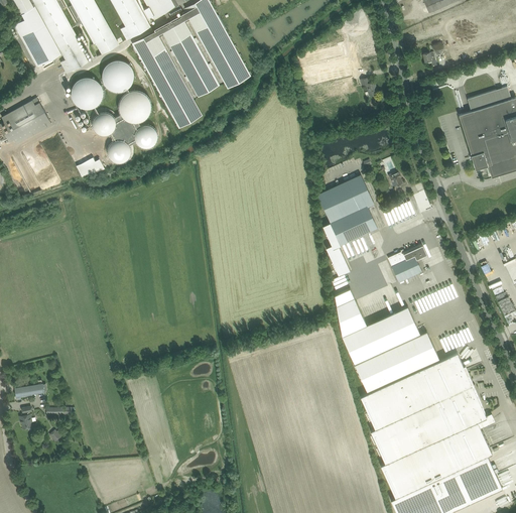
[(144,0),(149,8),(144,10),(150,22),(159,17),(164,15),(168,23),(155,31),(154,31),(155,32),(145,38),(133,45),(132,45),(179,130),(203,118),(160,41),(164,38),(199,99),(221,87),(186,26),(191,23),(229,92),(252,79),(217,14),(209,0),(203,0),(185,10),(184,10),(185,14),(171,22),(168,16),(180,9),(179,6),(180,6),(182,4),(189,0),(7,0),(11,8),(16,5),(22,16),(24,21),(25,21),(24,22),(15,27),(38,70),(42,67),(44,70),(47,69),(55,63),(53,60),(63,55),(67,61),(61,65),(68,75),(89,63),(77,42),(79,41),(62,11),(67,9),(61,0),(59,0),(56,1),(55,0),(68,0),(73,7),(68,10),(76,25),(78,28),(83,25),(94,46),(92,47),(98,58),(119,46),(93,0),(111,0),(127,28),(122,31),(128,41),(148,30),(151,28),(135,0),(144,0)]
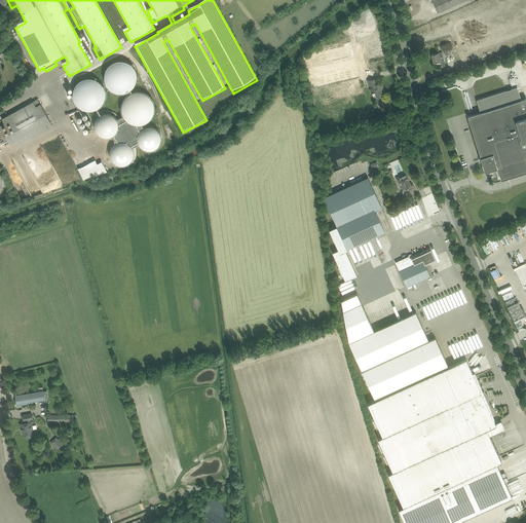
[(439,0),(431,3),(438,15),(473,0),(439,0)]
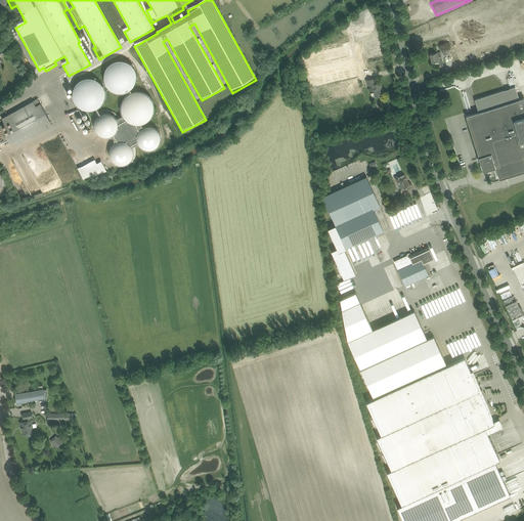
[(440,53),(431,56),(433,64),(437,63),(439,69),(443,68),(440,53)]
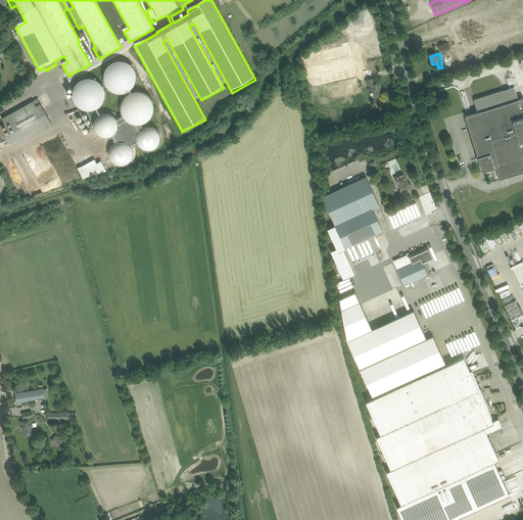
[(135,76),(132,68),(125,63),(117,63),(109,66),(104,73),(104,81),(107,88),(113,93),(122,94),(130,91),(134,84),(135,76)]
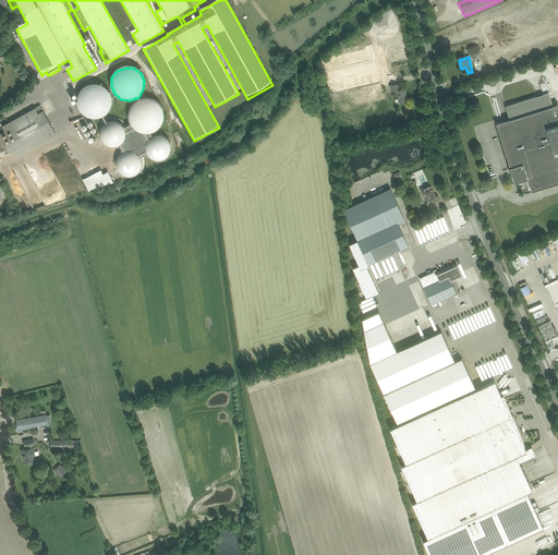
[(330,96),(383,86),(379,73),(328,82),(330,96)]
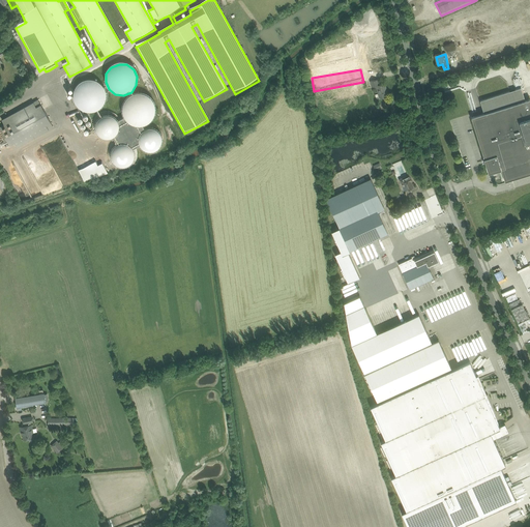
[(106,93),(102,86),(96,81),(88,80),(81,83),(76,90),(75,98),(78,106),(85,111),(93,111),(100,108),(106,101),(106,93)]
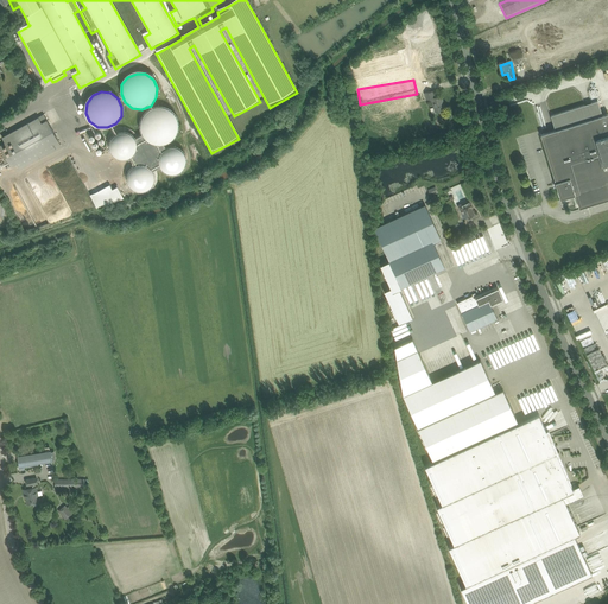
[(442,102),(441,99),(435,100),(434,94),(424,96),(426,103),(432,102),(435,115),(445,113),(443,106),(442,105),(443,105),(443,102),(442,102)]
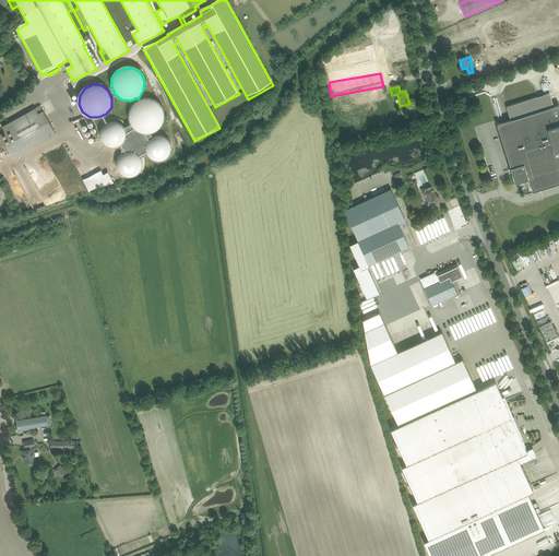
[(381,91),(372,92),(375,104),(384,102),(381,91)]
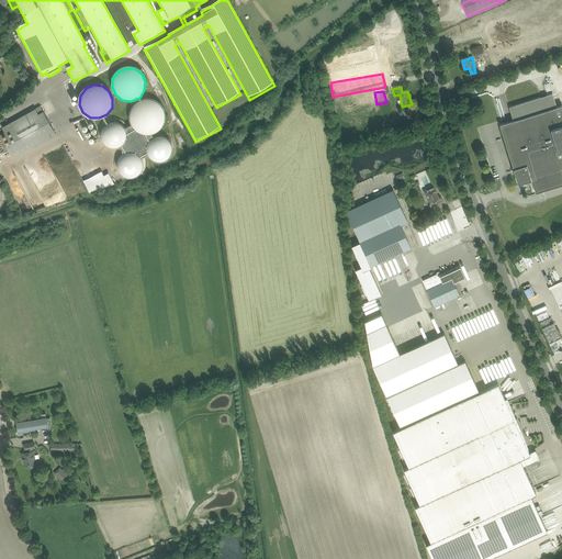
[(536,194),(561,186),(561,108),(558,110),(552,96),(547,98),(543,99),(540,100),(509,110),(513,123),(507,124),(499,127),(514,170),(513,170),(518,186),(531,182),(536,194)]
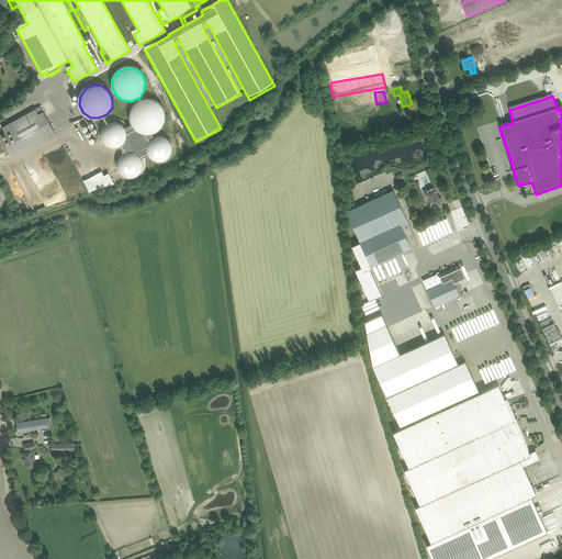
[(165,113),(160,105),(154,100),(145,99),(137,103),(132,110),(131,119),(134,126),(142,132),(150,133),(158,130),(164,122),(165,113)]
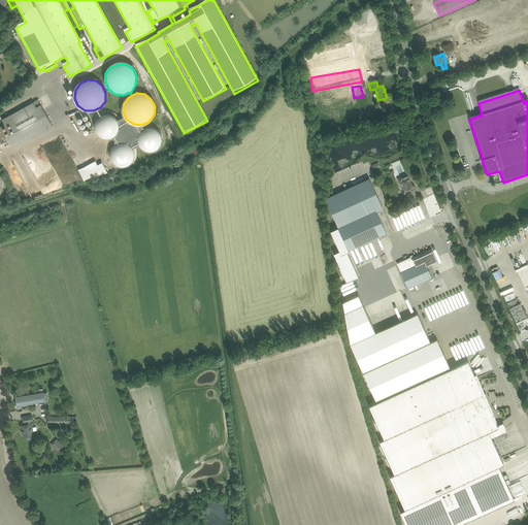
[(38,102),(2,122),(4,127),(0,129),(9,148),(14,144),(17,150),(53,129),(38,102)]
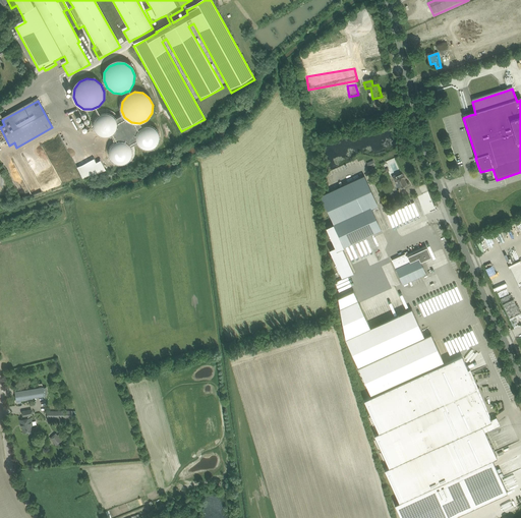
[(107,136),(112,134),(116,130),(117,124),(115,119),(112,116),(107,114),(101,115),(97,118),(95,122),(95,128),(98,132),(102,135),(107,136)]
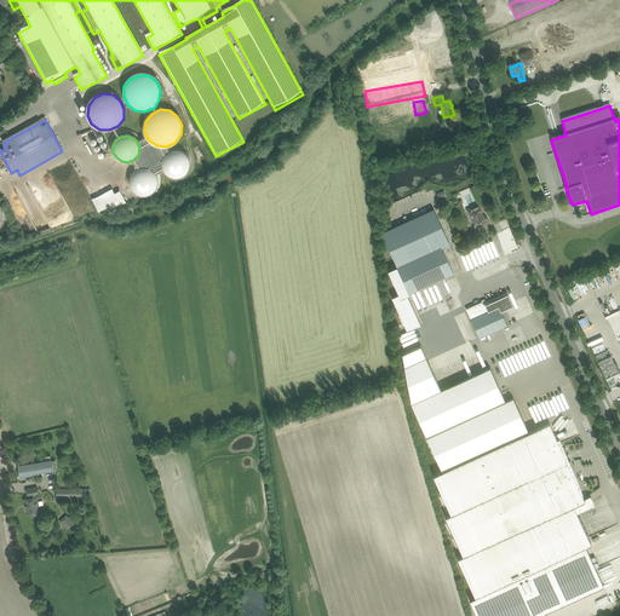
[(168,154),(170,154),(167,149),(166,149),(165,149),(162,149),(161,149),(160,149),(159,149),(158,149),(156,148),(155,148),(154,148),(153,147),(151,145),(150,144),(149,143),(148,143),(148,142),(147,140),(145,139),(141,142),(142,143),(142,144),(142,145),(143,147),(143,148),(143,149),(143,150),(143,151),(143,153),(143,154),(142,155),(142,156),(142,157),(141,159),(141,160),(139,161),(139,162),(138,162),(137,163),(136,165),(135,165),(135,166),(136,168),(137,167),(138,167),(139,167),(141,166),(142,166),(143,166),(144,166),(145,166),(147,166),(148,167),(149,167),(150,167),(151,168),(153,168),(154,170),(155,170),(156,171),(156,172),(158,173),(159,174),(159,176),(164,172),(164,171),(162,170),(162,168),(162,167),(162,166),(162,165),(162,163),(162,162),(162,161),(164,160),(164,159),(165,159),(165,157),(166,156),(166,155),(167,155),(168,154)]
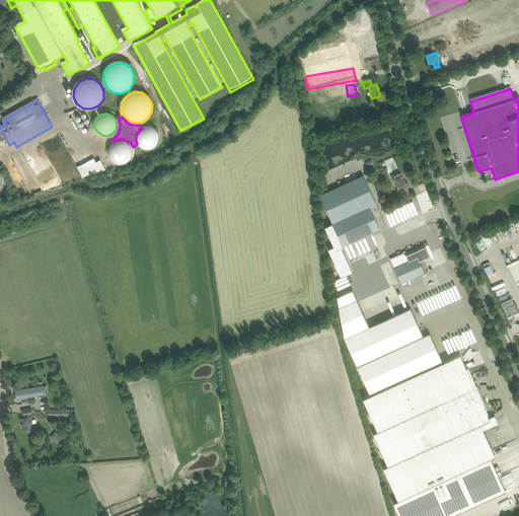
[(149,149),(154,147),(158,143),(159,138),(157,133),(154,129),(149,127),(143,128),(139,131),(137,136),(137,141),(140,146),(144,149),(149,149)]
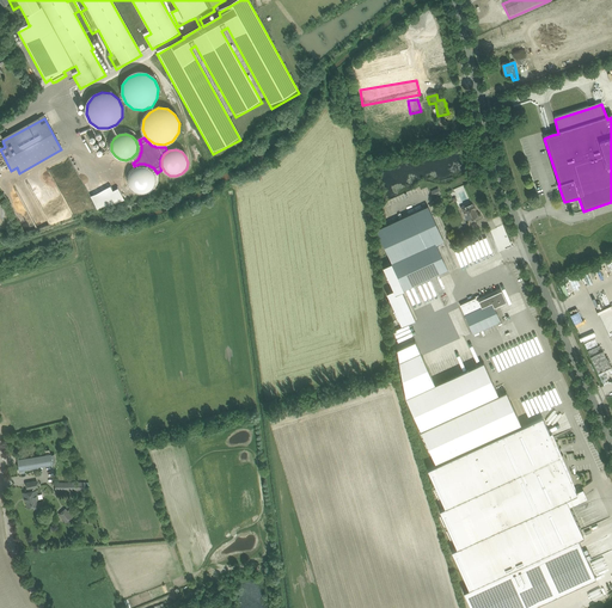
[(144,194),(150,191),(154,186),(155,179),(153,173),(150,169),(144,167),(138,167),(132,172),(129,177),(129,184),(133,189),(138,192),(144,194)]
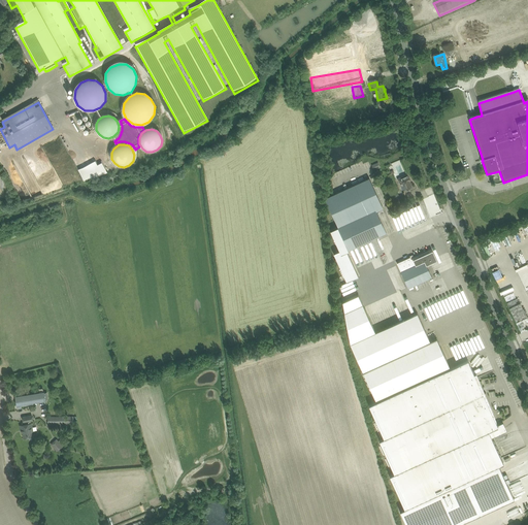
[(83,184),(91,179),(86,168),(76,172),(83,184)]
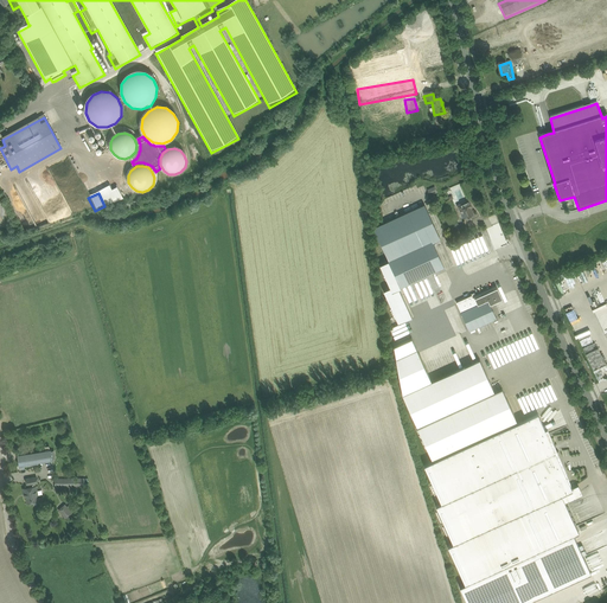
[(468,219),(474,217),(470,209),(471,207),(468,203),(457,209),(462,220),(468,218),(468,219)]
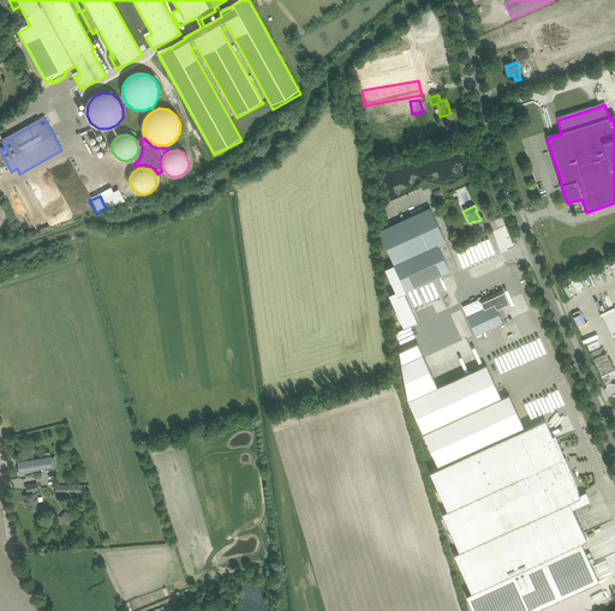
[(384,270),(395,294),(389,297),(404,330),(417,324),(404,295),(451,275),(437,246),(446,243),(430,210),(378,233),(393,267),(384,270)]
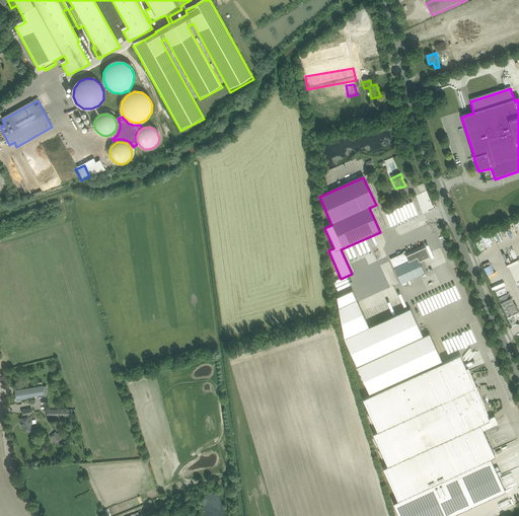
[(419,264),(430,260),(424,247),(406,255),(405,254),(390,262),(401,286),(425,276),(419,264)]
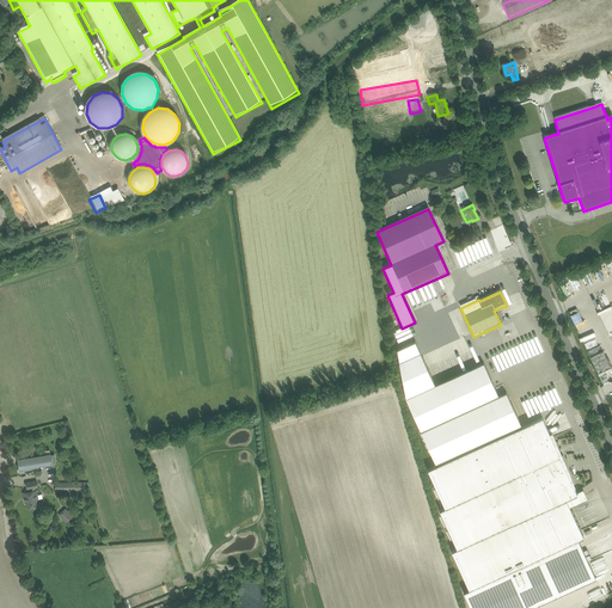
[(537,339),(502,352),(508,367),(543,355),(537,339)]
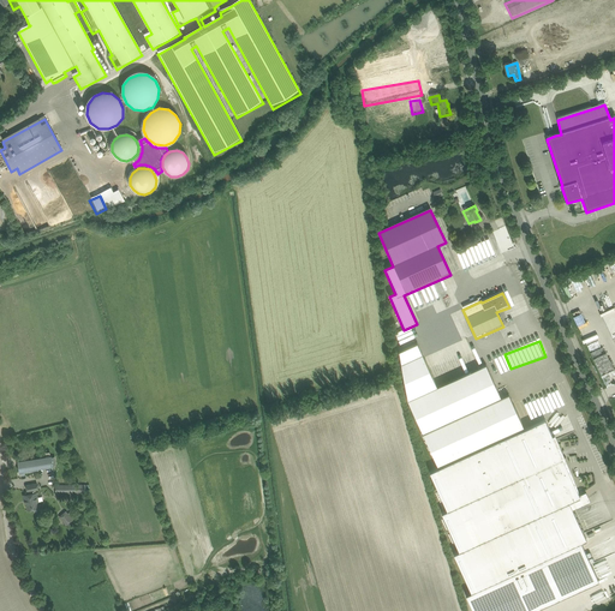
[(417,345),(399,353),(407,403),(437,471),(525,431),(509,396),(501,400),(487,367),(437,389),(417,345)]
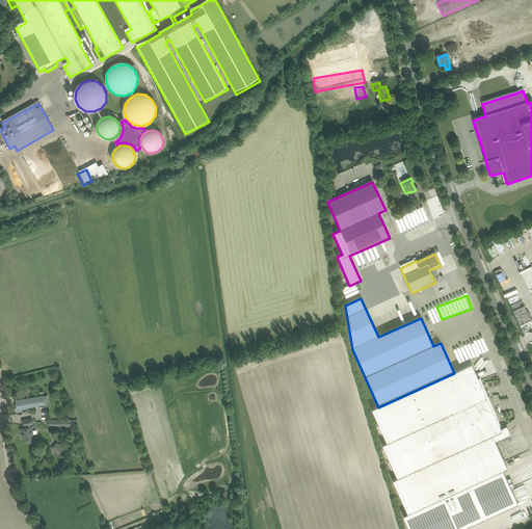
[(462,362),(481,355),(479,349),(478,349),(476,342),(458,348),(460,352),(462,351),(463,356),(461,358),(462,362)]
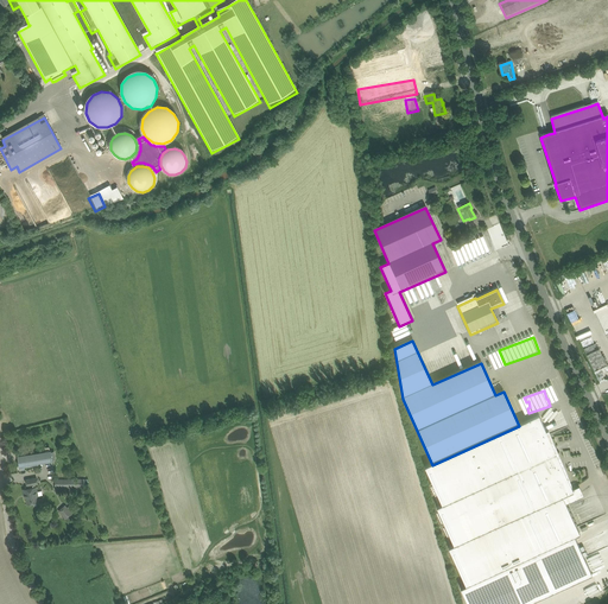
[(519,426),(432,465),(424,469),(441,507),(436,509),(453,548),(448,551),(467,587),(581,535),(563,497),(574,493),(556,453),(557,453),(557,450),(555,450),(539,417),(519,426)]
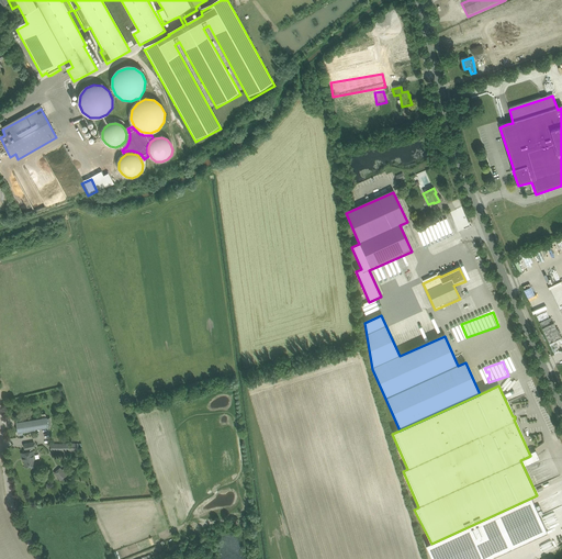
[(47,421),(47,420),(22,423),(22,424),(17,425),(18,435),(36,433),(36,431),(48,428),(47,421)]
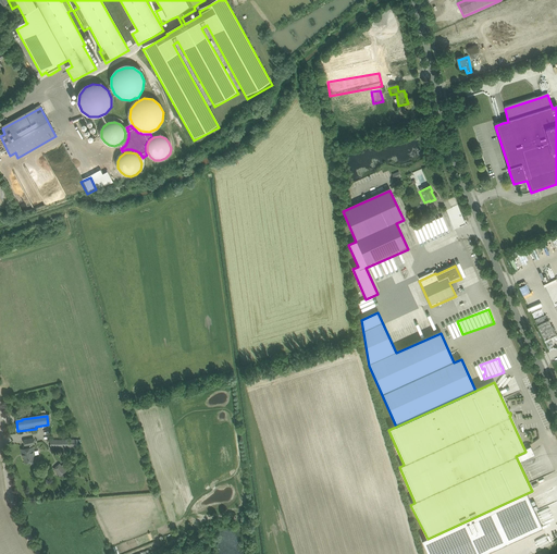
[(34,465),(34,464),(35,463),(33,455),(34,455),(34,450),(33,450),(33,447),(35,446),(34,441),(24,443),(25,448),(26,448),(27,451),(21,452),(22,456),(24,456),(25,465),(31,464),(31,466),(31,467),(32,467),(33,467),(34,466),(34,465)]
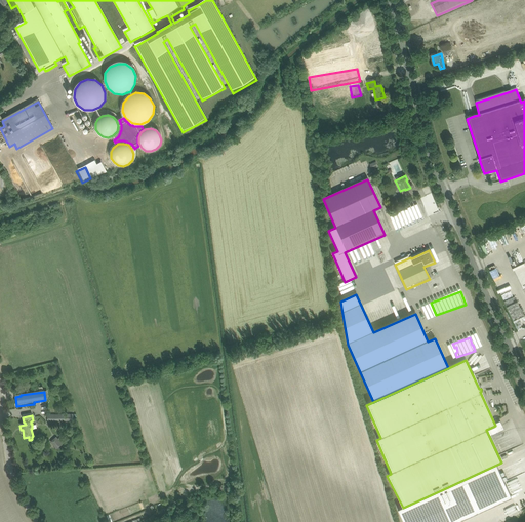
[(72,416),(48,417),(48,425),(72,425),(72,416)]
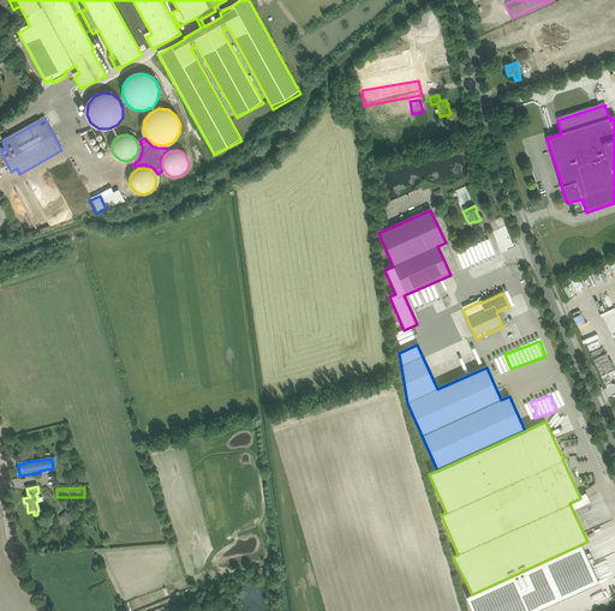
[(59,520),(66,528),(73,521),(66,514),(59,520)]
